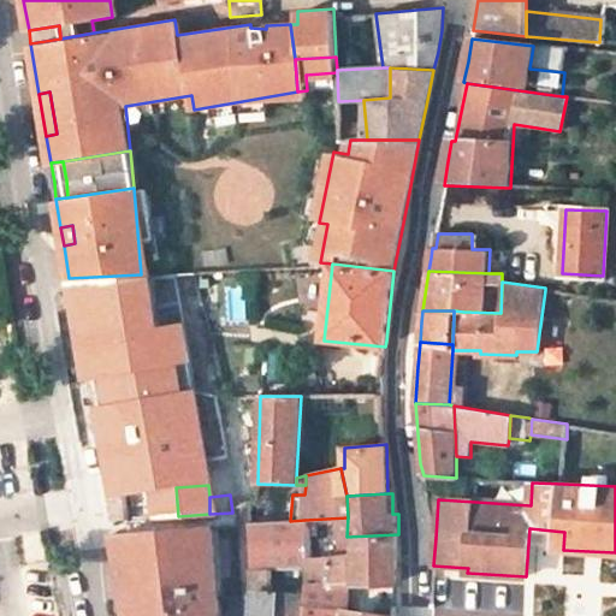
[(138,502),(125,502),(125,520),(138,519),(138,502)]
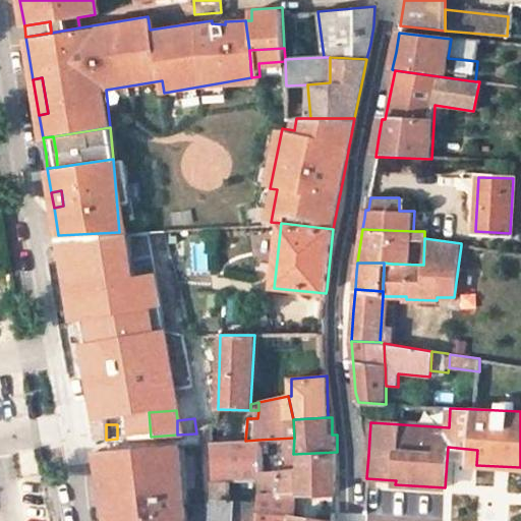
[(294,438),(257,440),(259,465),(259,473),(294,470),(293,454),(294,438)]
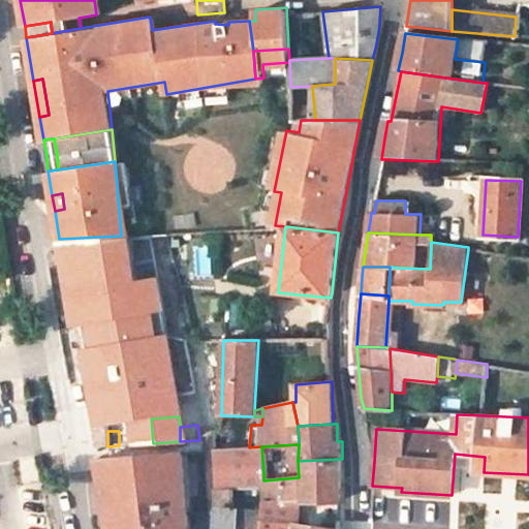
[(216,474),(263,472),(261,446),(249,447),(214,448),(216,474)]
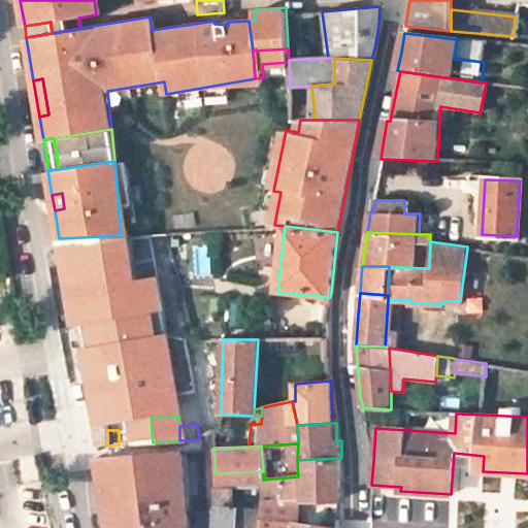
[(187,527),(180,452),(118,456),(120,472),(99,475),(105,508),(107,527),(187,527)]
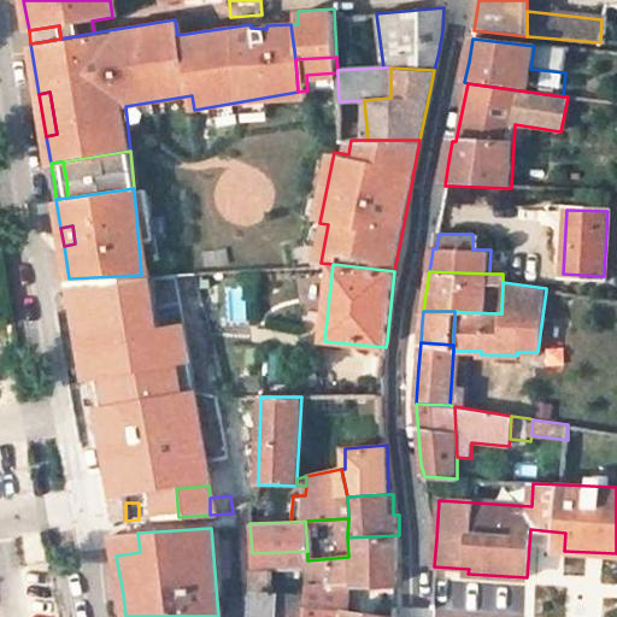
[(305,595),(305,604),(346,610),(348,585),(399,585),(399,560),(399,535),(347,538),(348,557),(307,560),(309,570),(309,582),(306,585),(305,595)]
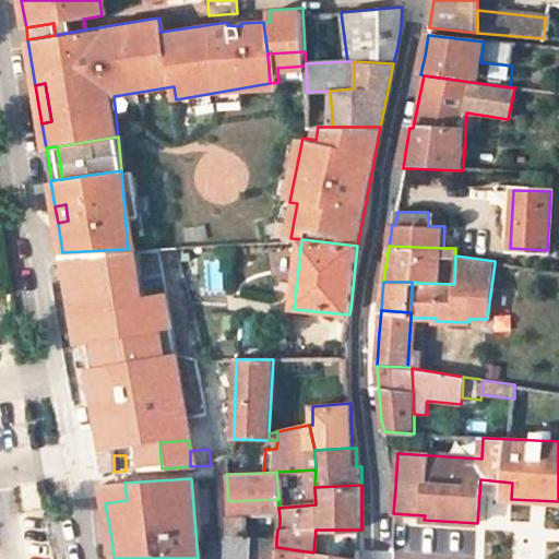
[(280,516),(278,499),(228,501),(229,518),(245,518),(280,516)]
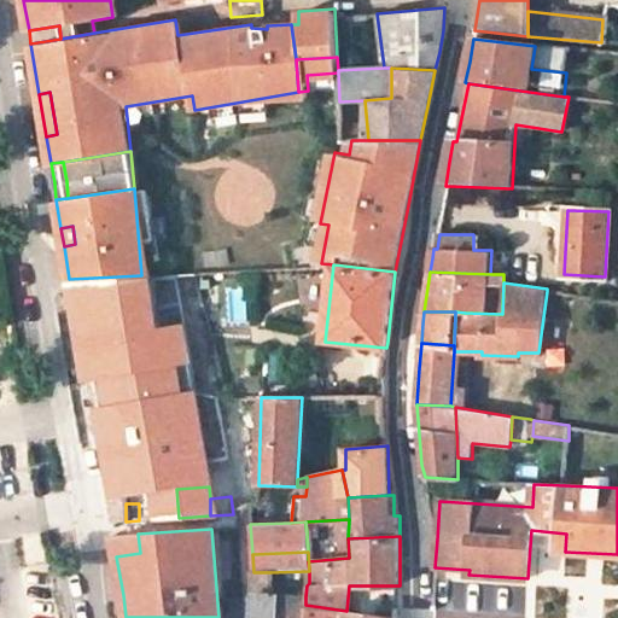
[(280,594),(270,594),(270,572),(254,572),(252,617),(304,617),(305,605),(305,596),(279,598),(280,594)]
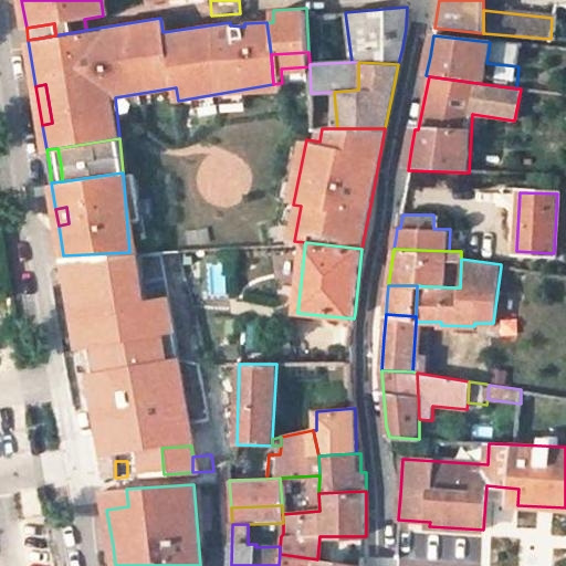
[(315,565),(316,562),(317,559),(280,554),(279,565),(315,565)]
